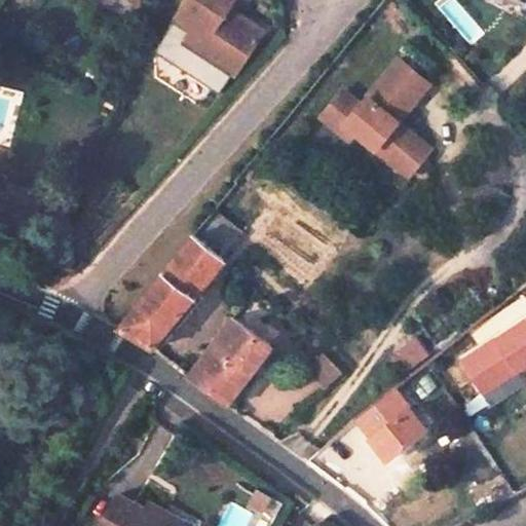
[(234,0),(187,0),(177,17),(193,29),(182,46),(212,65),(217,55),(239,71),(263,34),(240,19),(237,22),(226,14),(228,10),(234,0)]
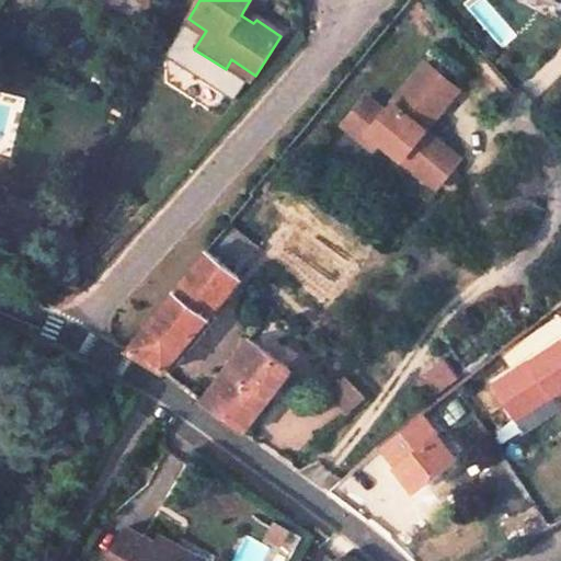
[(489,0),(468,0),(466,2),(502,48),(517,36),(489,0)]
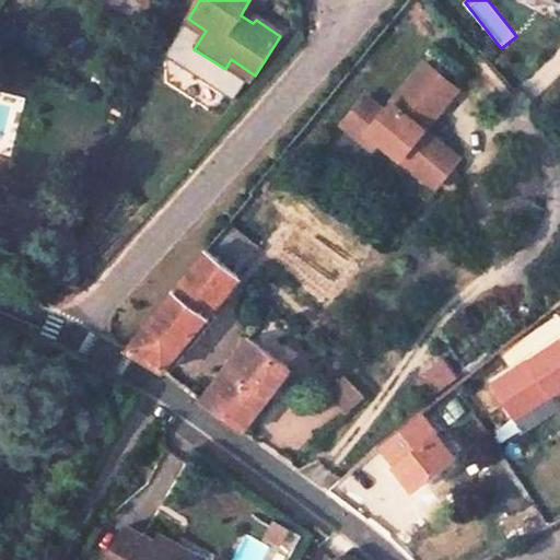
[(256,20),(243,11),(241,15),(253,23),(256,20)]
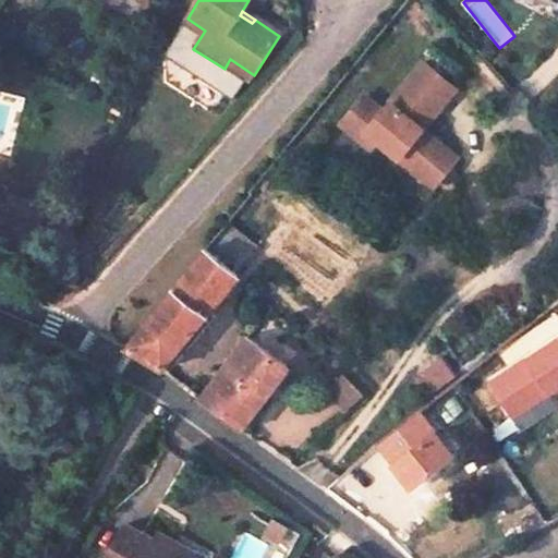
[(254,75),(230,59),(225,69),(249,84),(254,75)]
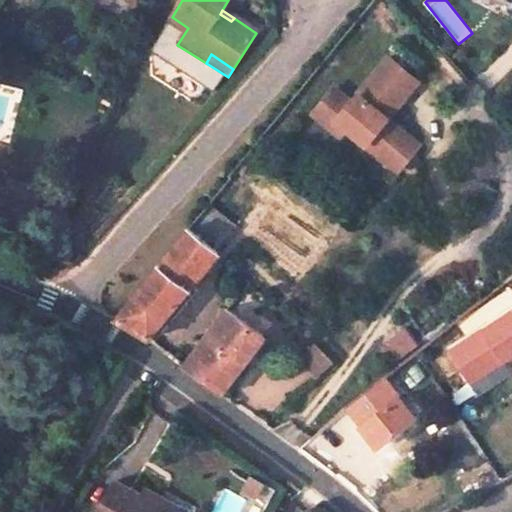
[(311,113),(330,128),(336,120),(346,128),(365,143),(371,137),(403,164),(419,144),(387,117),(417,81),(387,56),(351,101),(333,86),(311,113)]
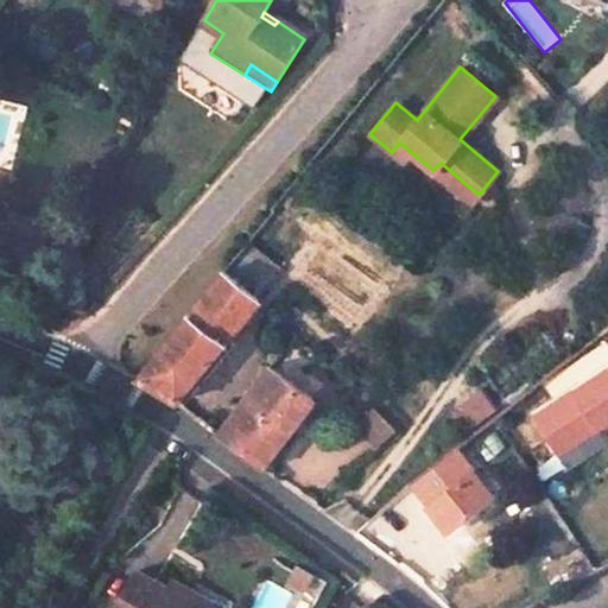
[(399,143),(392,152),(404,160),(411,152),(399,143)]
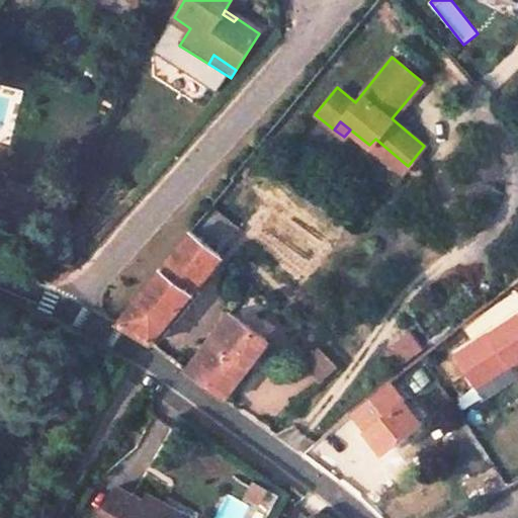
[(375,139),(369,145),(403,172),(408,166),(375,139)]
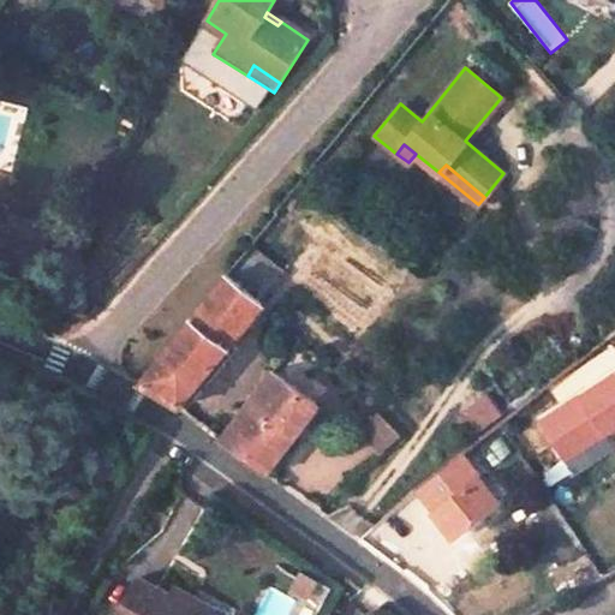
[(48,226),(15,216),(10,236),(43,244),(48,226)]
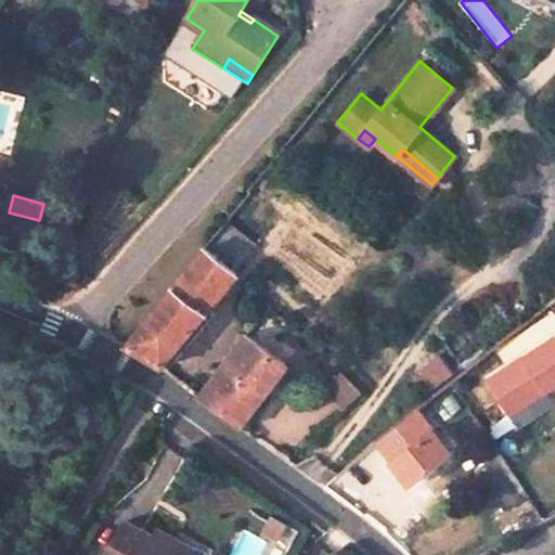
[(39,220),(9,213),(5,226),(4,229),(35,235),(39,220)]
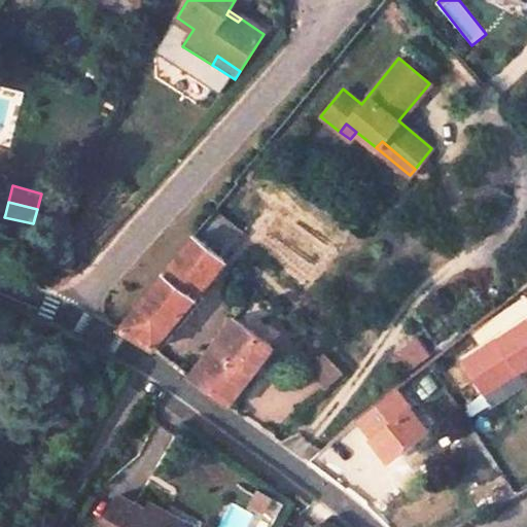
[(215,252),(195,235),(118,328),(152,348),(226,260),(215,252)]
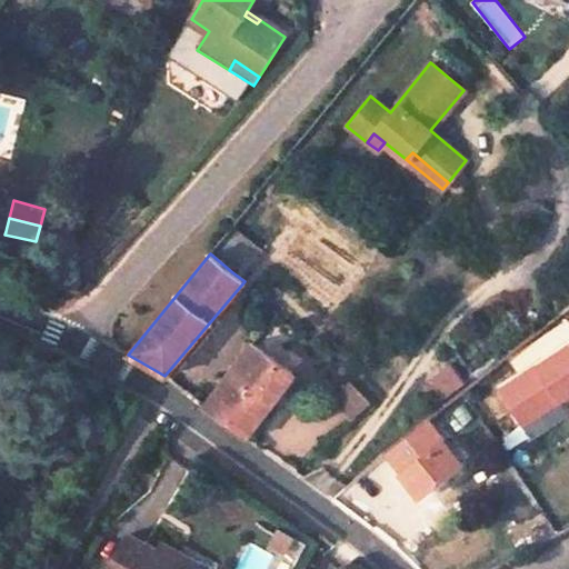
[(252,271),(241,262),(232,272),(245,281),(252,271)]
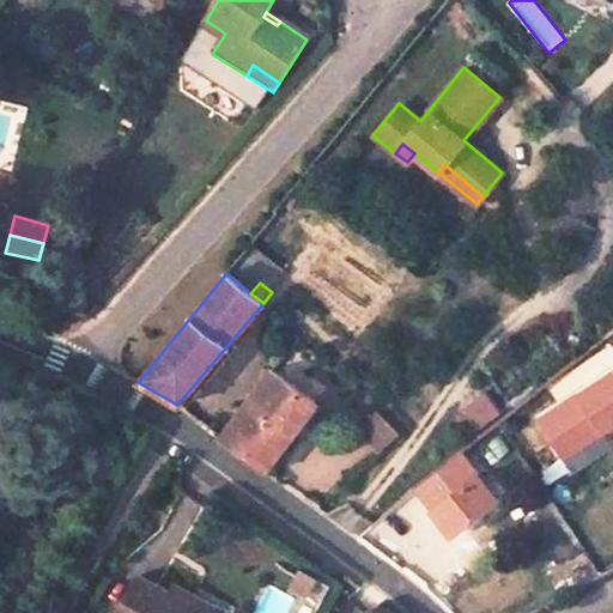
[(612,369),(538,420),(562,456),(612,422),(612,369)]
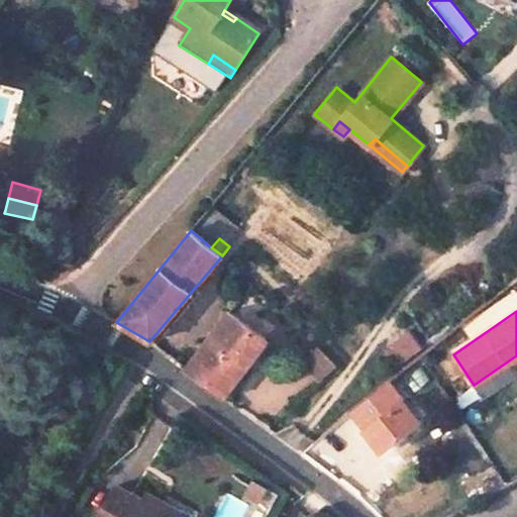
[(242,322),(229,312),(186,369),(224,396),(254,356),(267,340),(242,322)]
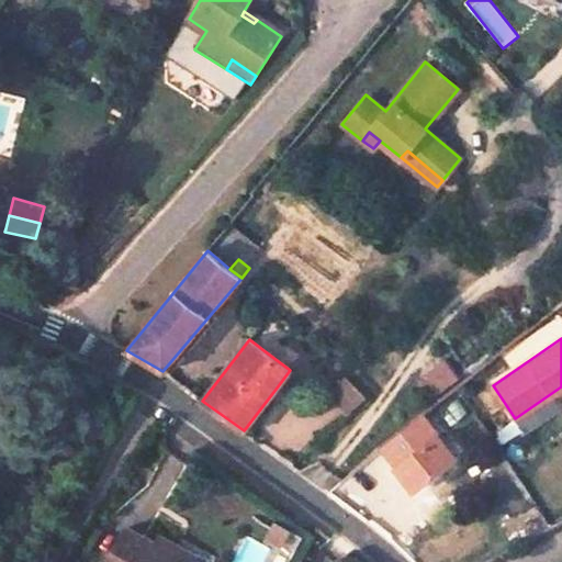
[(294,358),(271,339),(263,350),(287,367),(294,358)]
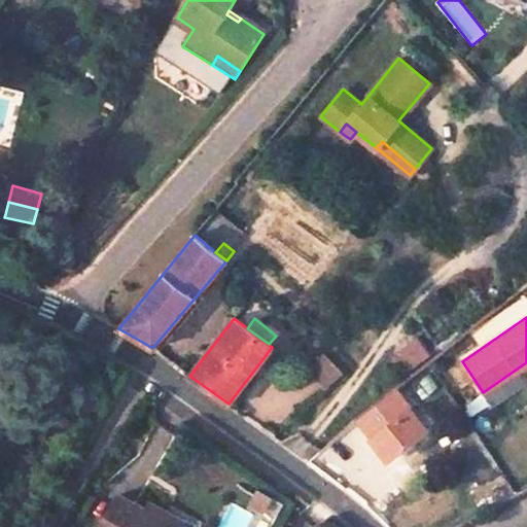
[(412,373),(434,354),(419,336),(396,354),(412,373)]
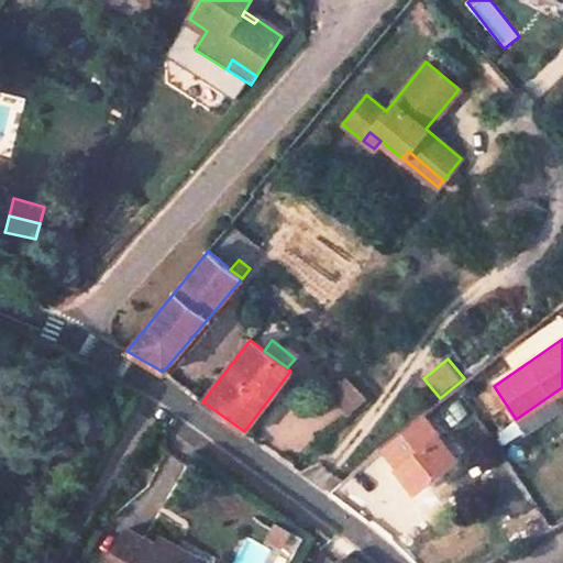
[(366,398),(345,378),(329,394),(350,415),(366,398)]
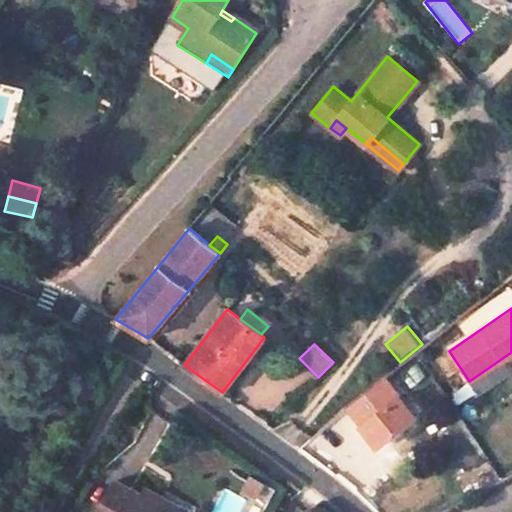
[(256,356),(252,353),(248,358),(253,362),(256,356)]
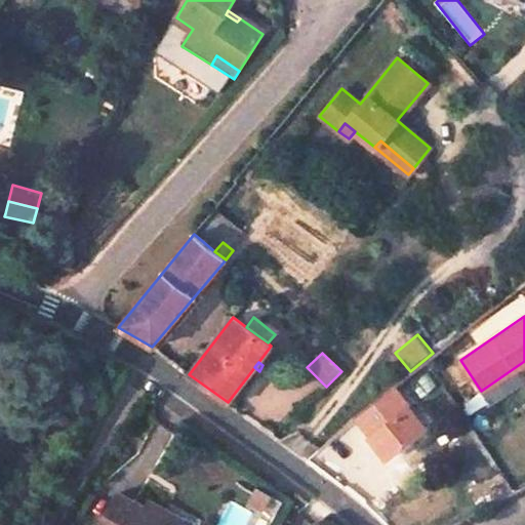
[(399,381),(362,410),(389,457),(427,428),(399,381)]
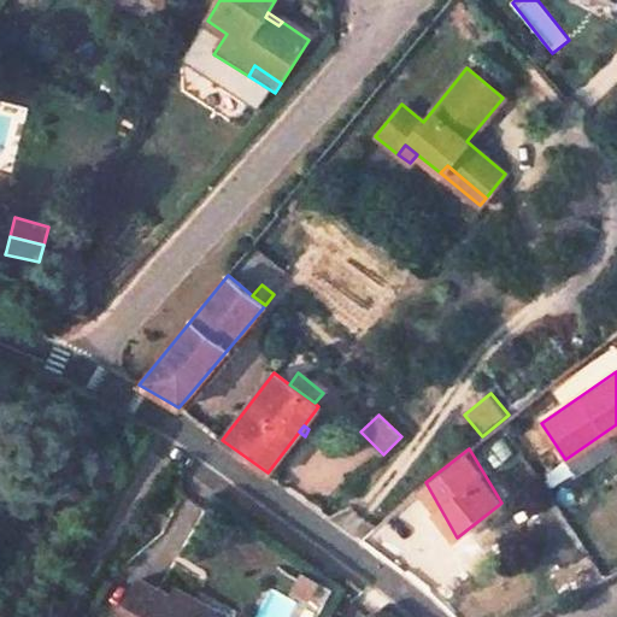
[(301,570),(293,587),(310,595),(319,580),(301,570)]
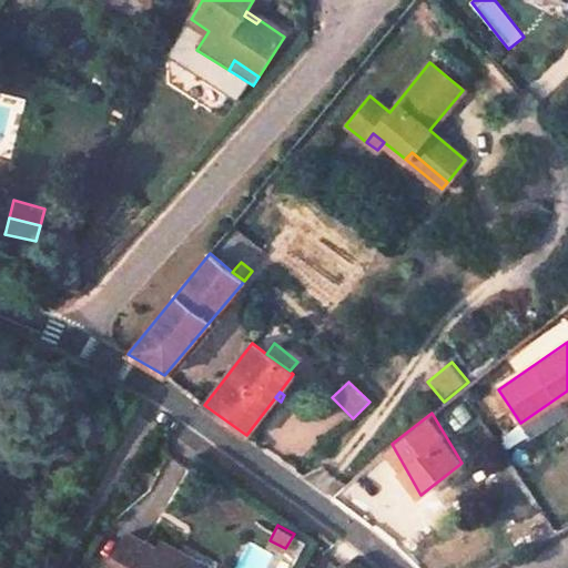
[(292,567),(306,541),(294,534),(285,548),(275,567),(292,567)]
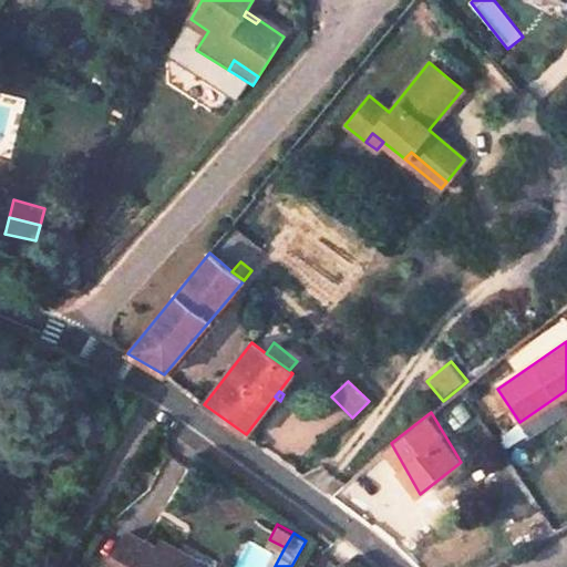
[(189,566),(157,549),(129,534),(109,566),(189,566)]
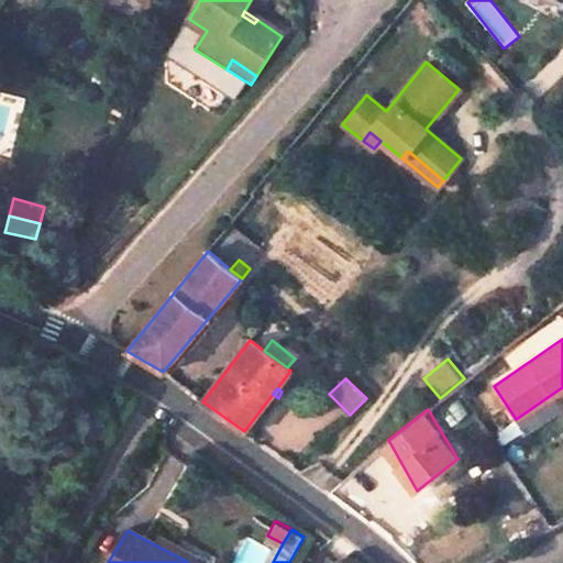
[(194,562),(197,559),(161,539),(156,545),(188,562),(194,562)]
